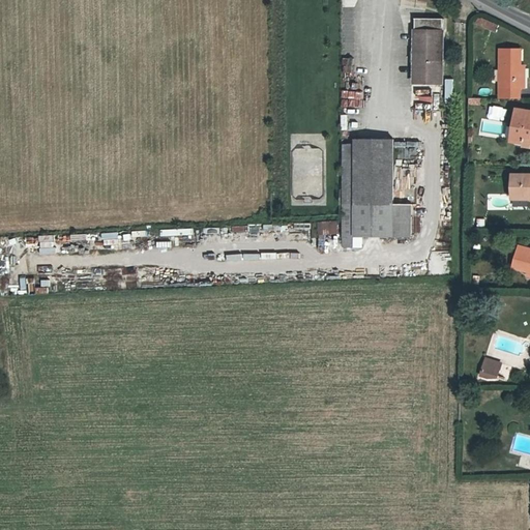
[(444,18),(415,18),(414,58),(418,58),(418,88),(440,89),(440,58),(444,58),(444,18)]
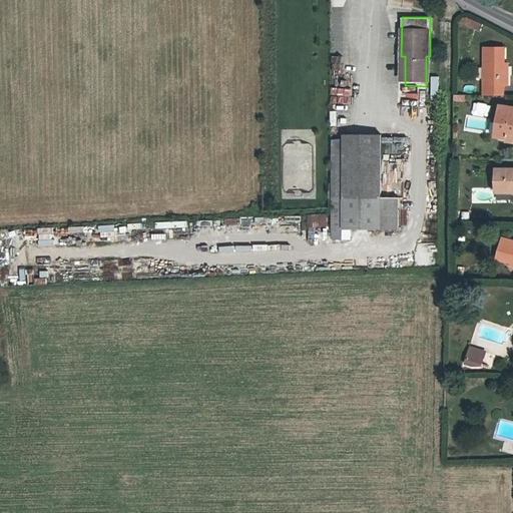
[(481,24),(461,17),(459,23),(479,30),(481,24)]
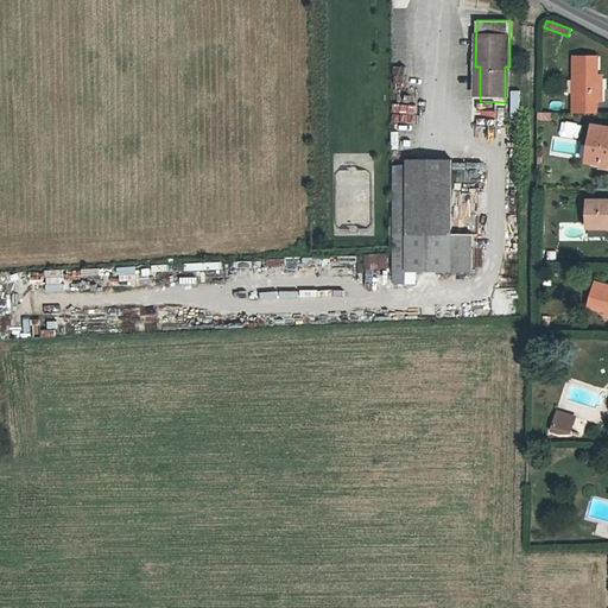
[(571,113),(595,113),(595,101),(591,101),(591,90),(595,90),(596,56),(572,56),(571,113)]
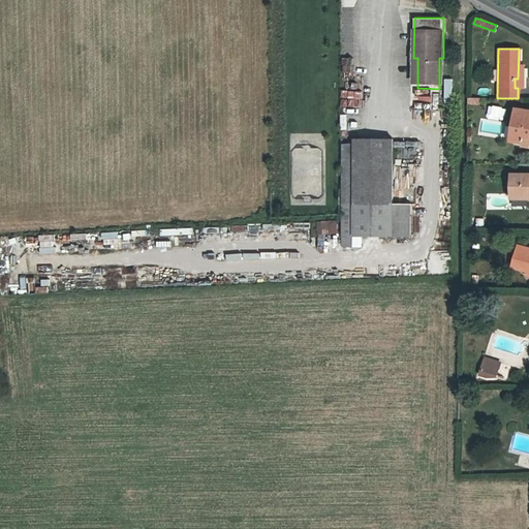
[(346,71),(355,72),(358,59),(349,57),(346,71)]
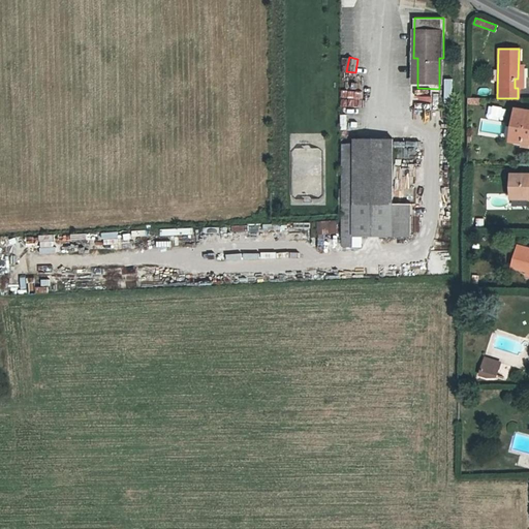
[(490,114),(499,115),(500,105),(491,104),(490,114)]
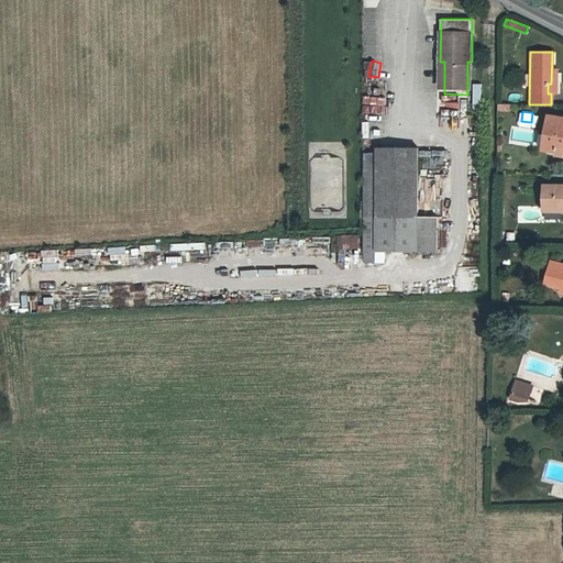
[(556,151),(556,155),(562,155),(562,118),(548,117),(542,148),(556,151)]
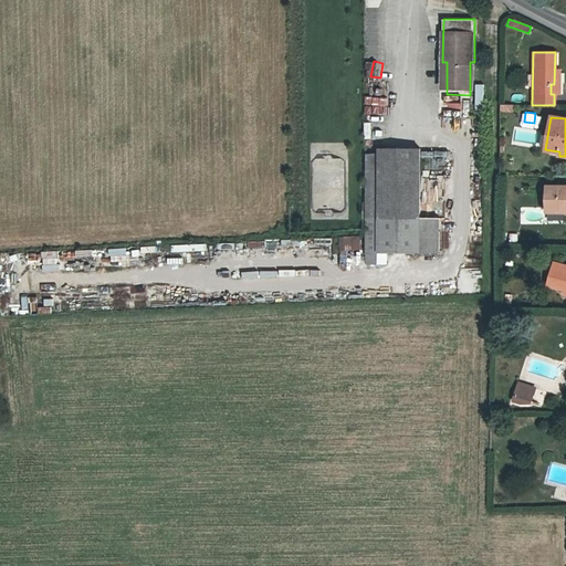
[(427,150),(426,168),(431,168),(432,157),(449,157),(450,152),(427,150)]
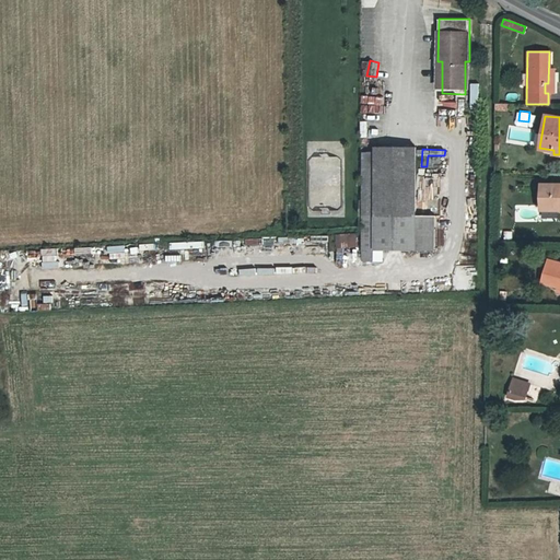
[(416,234),(416,208),(416,150),(375,150),(375,158),(363,158),(363,236),(416,234)]
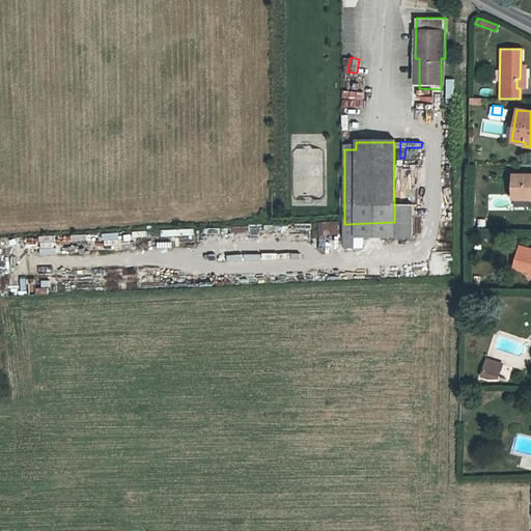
[(530,175),(512,176),(513,196),(530,195),(530,199),(530,175)]
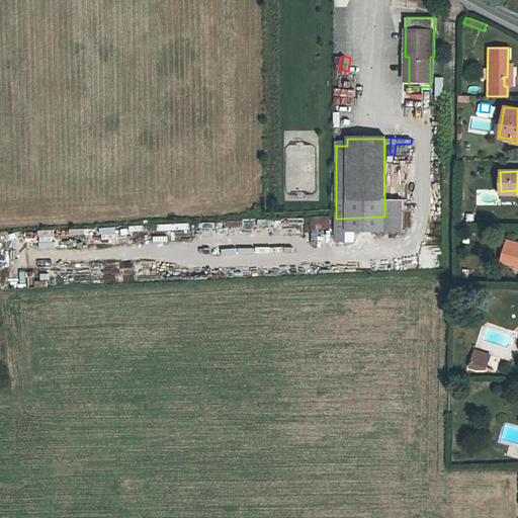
[(403,192),(384,192),(384,217),(391,216),(403,216),(403,192)]
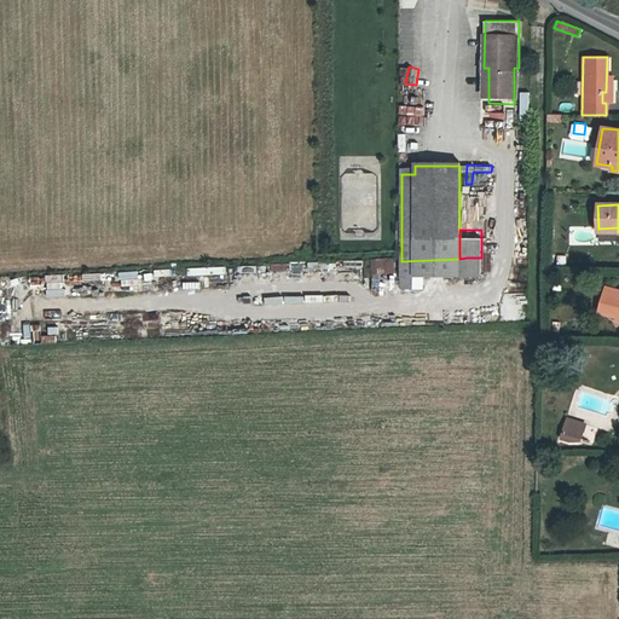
[(388,275),(397,275),(397,259),(375,259),(375,289),(388,289),(388,275)]
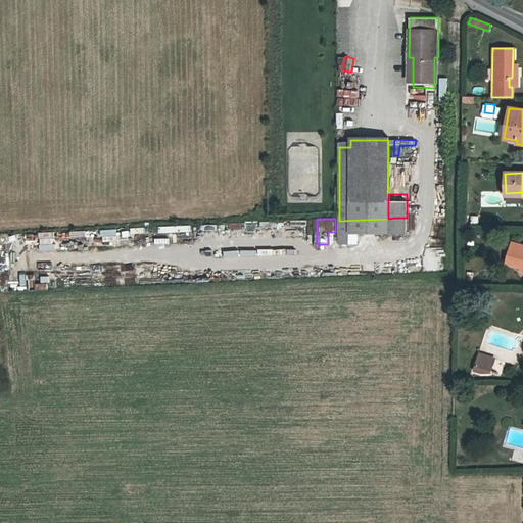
[(351,225),(388,225),(388,219),(339,221),(339,225),(340,225),(340,235),(351,235),(351,225)]
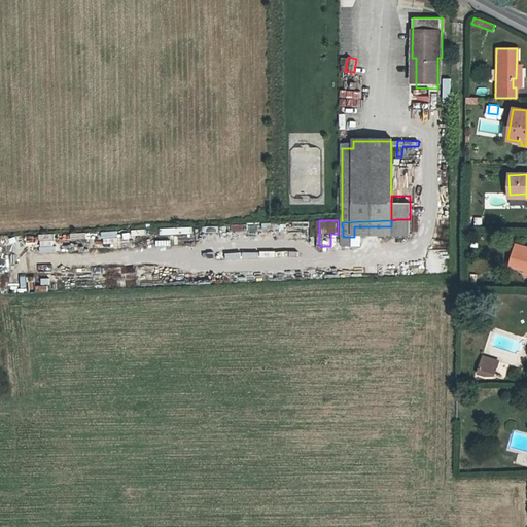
[(526,269),(526,246),(518,244),(511,264),(526,269)]
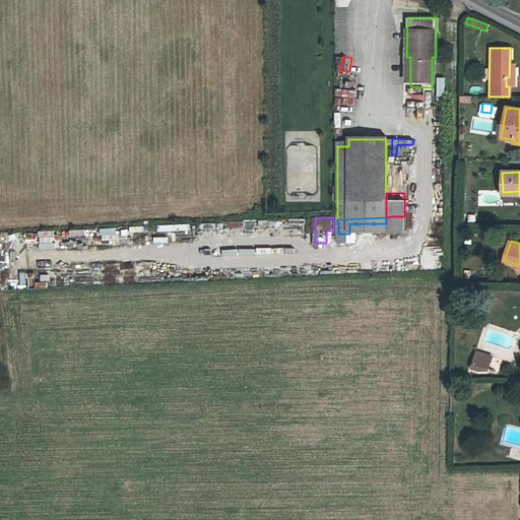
[(35,275),(36,287),(49,286),(49,274),(35,275)]
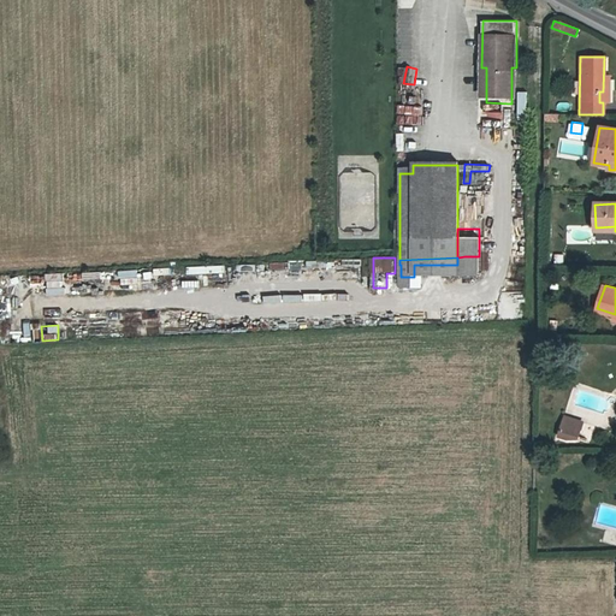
[(562,431),(579,437),(584,425),(566,419),(562,431)]
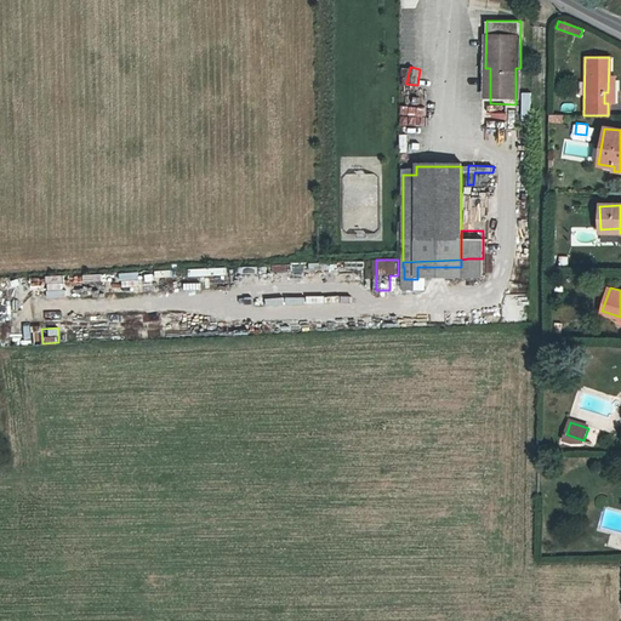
[(582,444),(584,440),(567,434),(564,442),(573,445),(582,444)]
